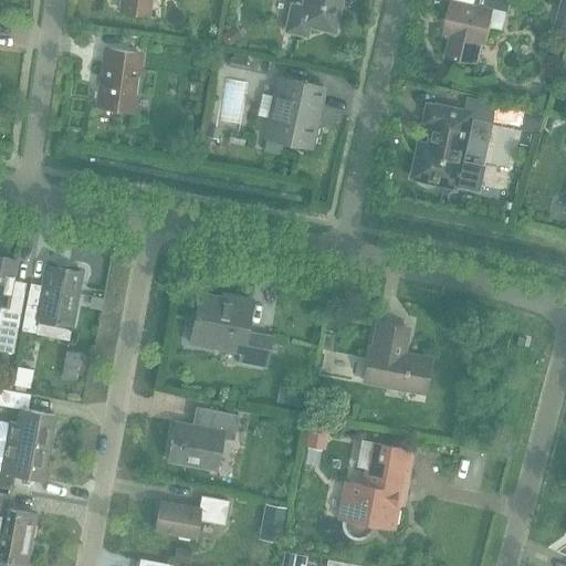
[(121,0),(119,11),(148,14),(148,13),(144,13),(146,0),(121,0)]
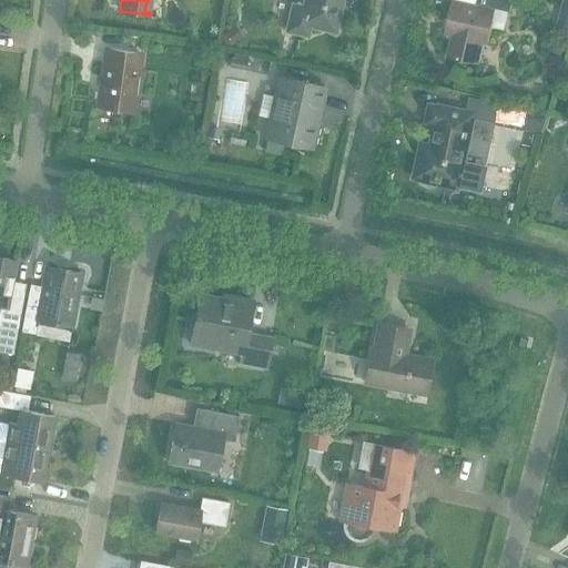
[(304,0),(303,8),(293,6),(286,30),(306,34),(308,26),(334,31),(341,0),(304,0)]
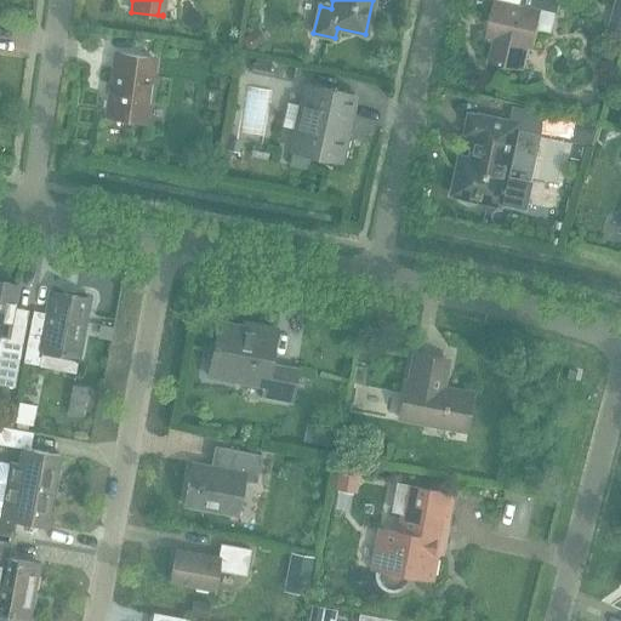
[(541,9),(557,12),(559,0),(520,0),(519,7),(495,1),(486,35),(495,38),(490,62),(522,68),(527,44),(533,45),(541,9)]
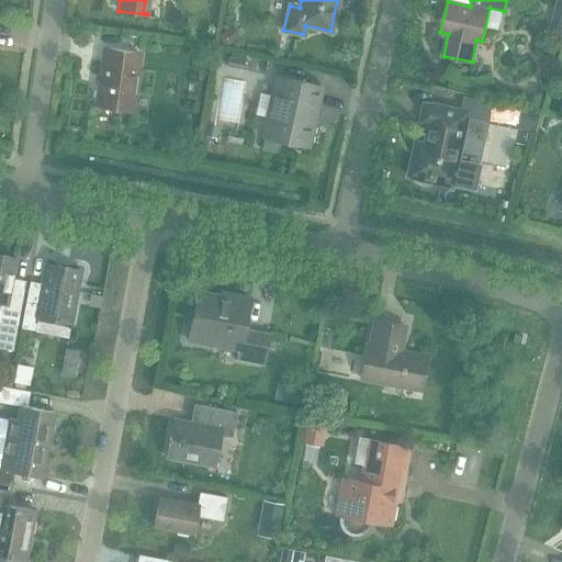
[(132,110),(130,109),(138,53),(104,48),(99,85),(97,85),(94,105),(132,111),(132,110)]
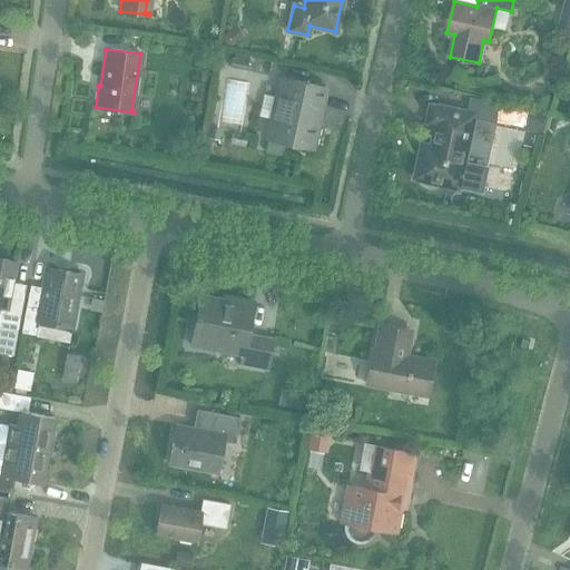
[(231,66),(251,70),(252,60),(232,57),(231,66)]
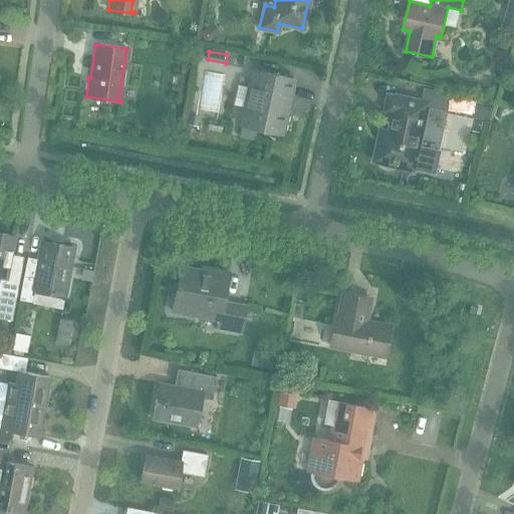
[(241,124),(281,134),(294,79),(253,70),(252,73),(249,75),(248,83),(249,86),(245,108),(242,110),(240,118),(242,121),(241,124)]
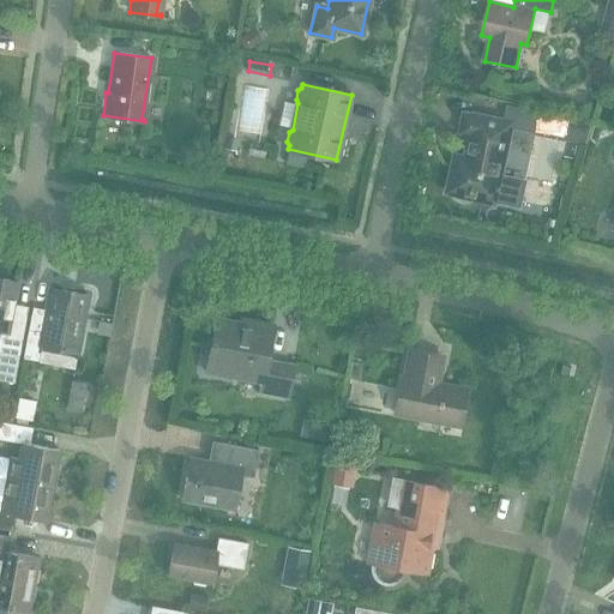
[(288,85),(283,109),(293,112),(298,86),(288,85)]
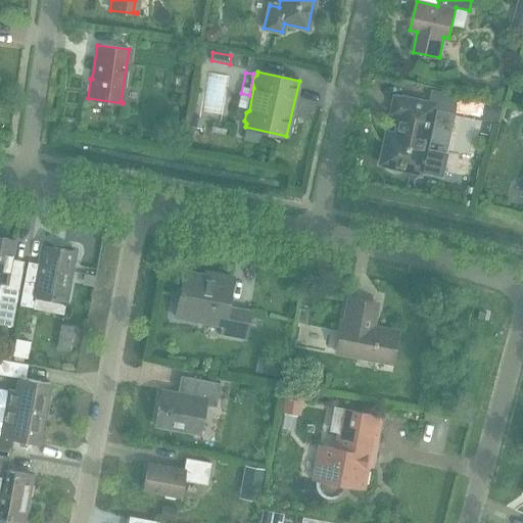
[(385,141),(380,163),(385,164),(385,165),(388,169),(392,171),(396,171),(400,170),(401,169),(421,173),(421,172),(442,177),(446,155),(426,151),(435,107),(498,122),(504,102),(485,98),(485,101),(432,90),(430,103),(403,97),(403,98),(395,96),(391,112),(400,114),(394,143),(385,141)]
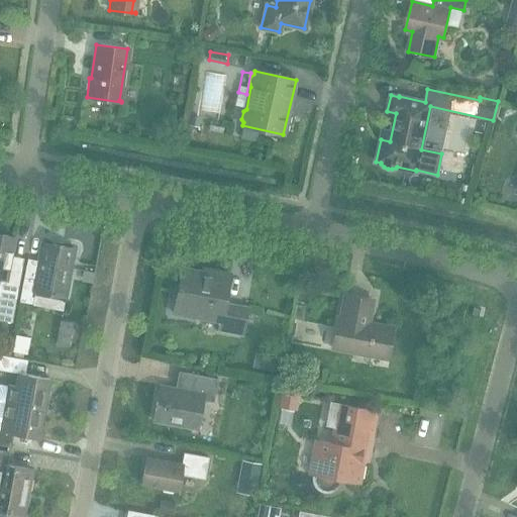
[(20,264),(8,262),(13,236),(0,233),(0,318),(9,320),(20,264)]
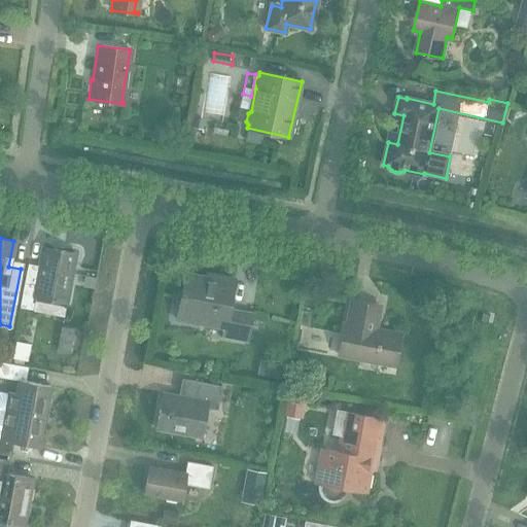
[(34,294),(66,301),(75,252),(41,246),(35,283),(24,281),(20,306),(31,308),(34,294)]
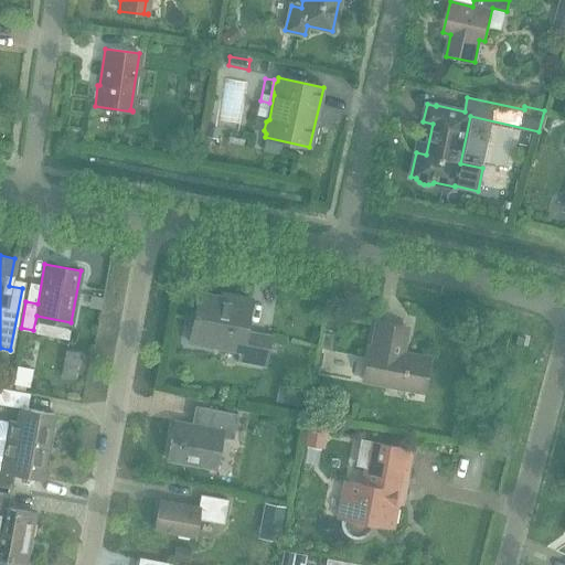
[(231,296),(230,301),(219,299),(219,297),(198,292),(192,320),(196,321),(194,336),(212,338),(211,345),(240,350),(237,360),(264,364),(269,336),(244,331),(251,299),(231,296)]
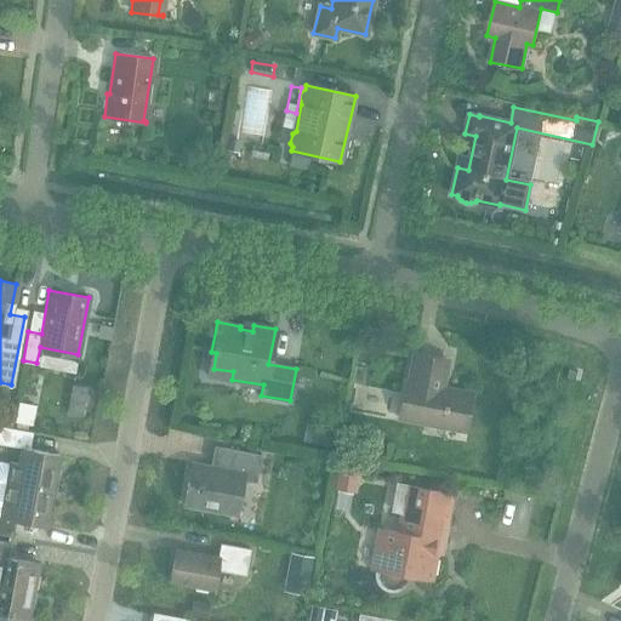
[(469,393),(442,388),(446,360),(414,354),(408,382),(404,381),(397,419),(462,429),(469,393)]
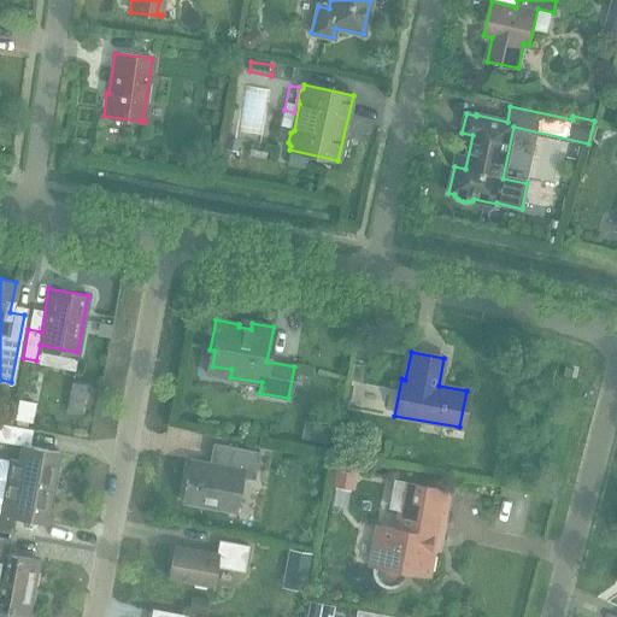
[(18,381),(16,400),(35,403),(37,383),(18,381)]
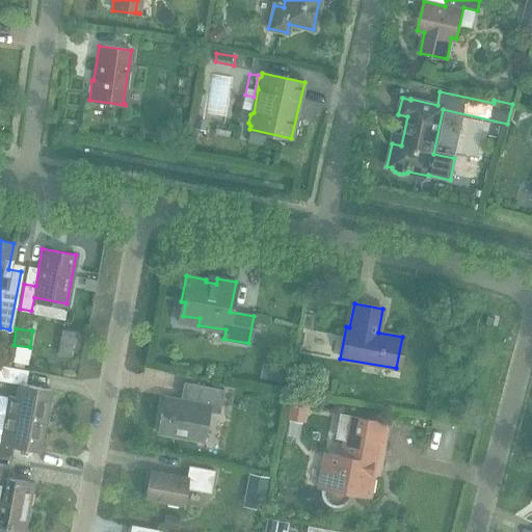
[(0,410),(45,419),(51,389),(25,383),(27,370),(0,365),(0,379),(16,382),(14,396),(6,395),(6,397),(0,395),(0,410)]
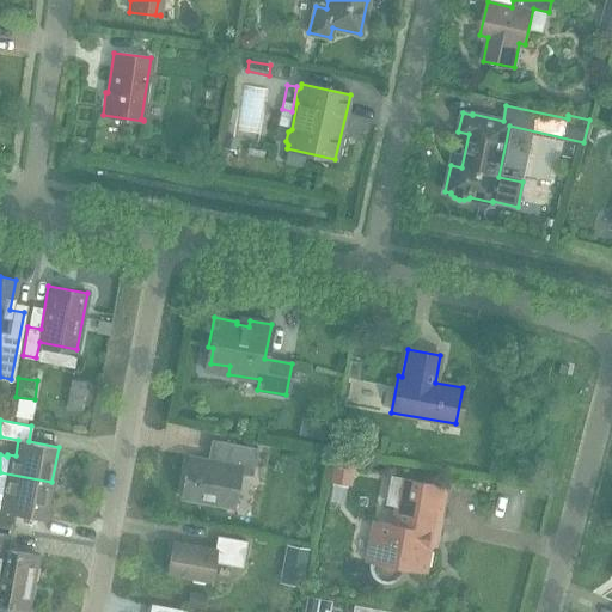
[(237,471),(251,473),(256,446),(219,439),(215,460),(187,454),(178,496),(225,505),(228,485),(233,487),(237,471)]
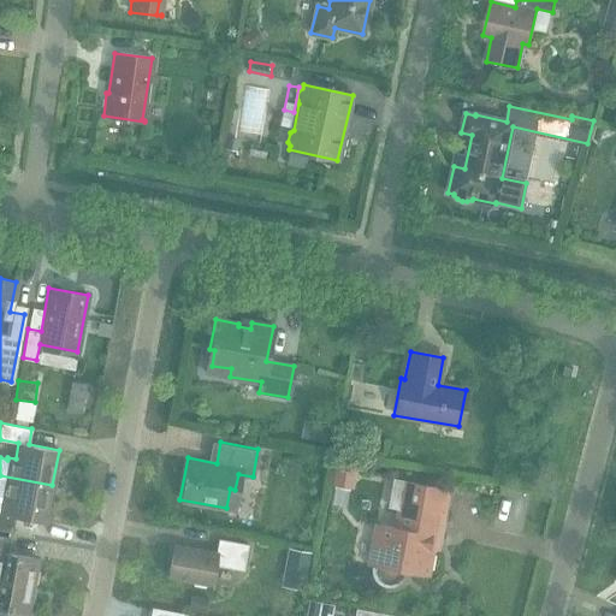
[(46,521),(52,485),(0,475),(0,529),(13,532),(16,515),(46,521)]
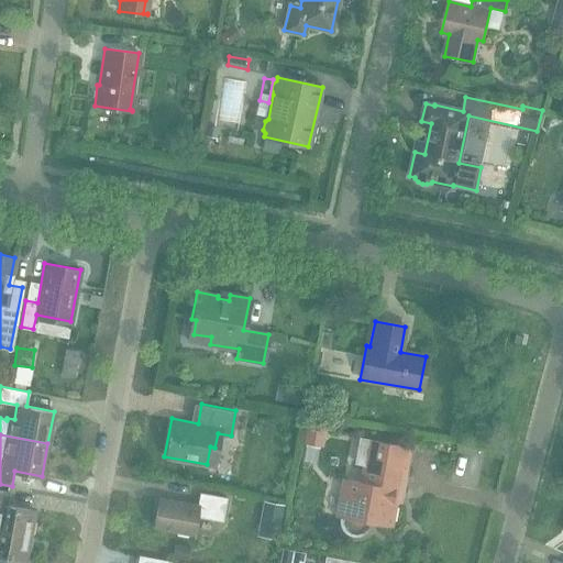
[(396,490),(400,490),(409,448),(361,438),(356,463),(363,464),(360,482),(342,478),(335,515),(344,517),(344,522),(346,528),(351,531),(356,532),(362,531),(366,527),(368,521),(370,521),(370,519),(390,523),(396,490)]
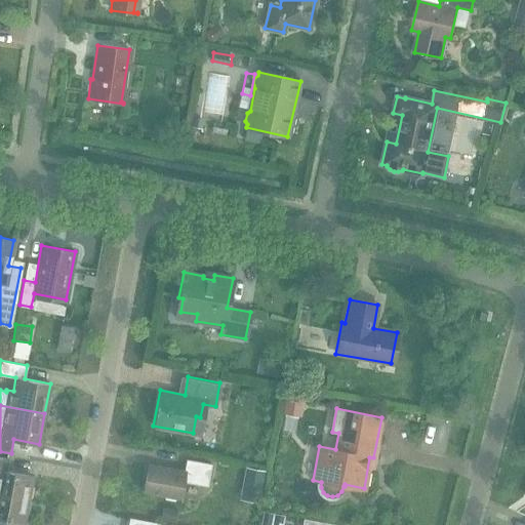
[(0,492),(29,498),(33,476),(6,471),(8,458),(0,456),(0,492)]
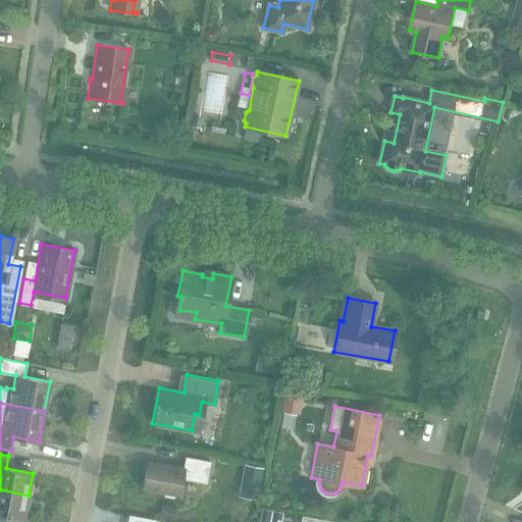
[(183,478),(205,482),(209,461),(184,456),(180,468),(147,462),(142,488),(179,496),(183,478)]
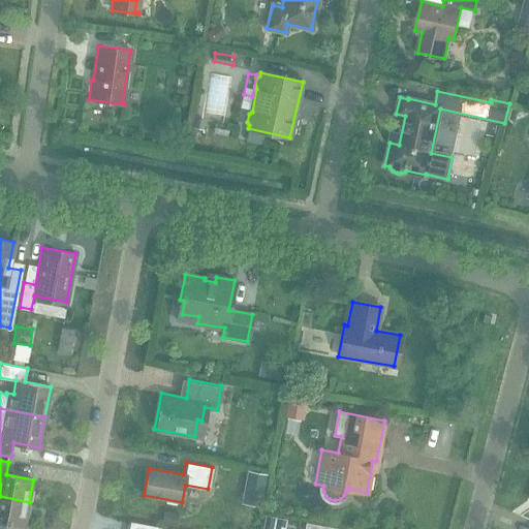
[(29,502),(0,496),(0,520),(25,525),(29,502)]
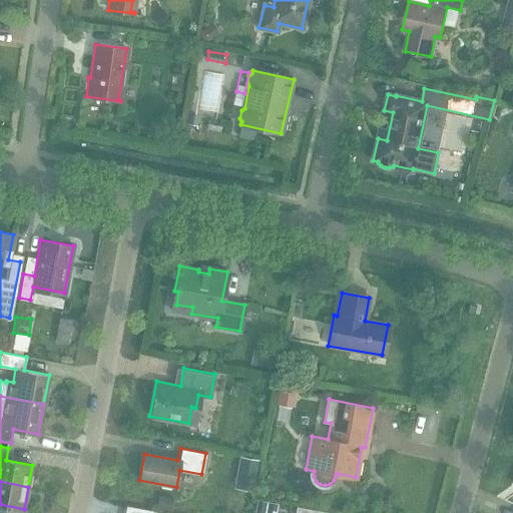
[(253,510),(267,512),(273,512),(276,502),(255,498),(253,510)]
